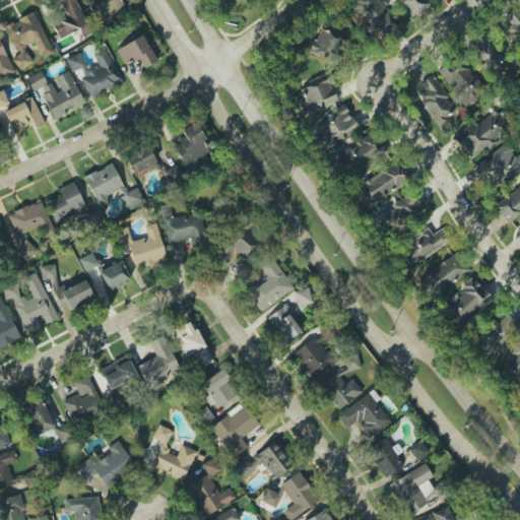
[(75,0),(58,0),(67,17),(52,24),(60,40),(79,29),(82,38),(92,33),(75,0)]
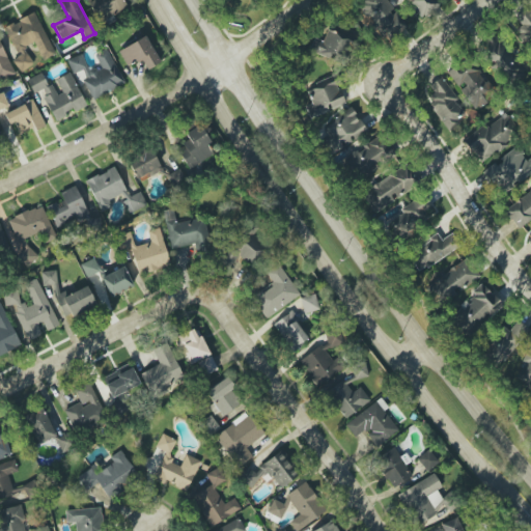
[(127,8),(121,0),(86,0),(99,23),(127,8)]
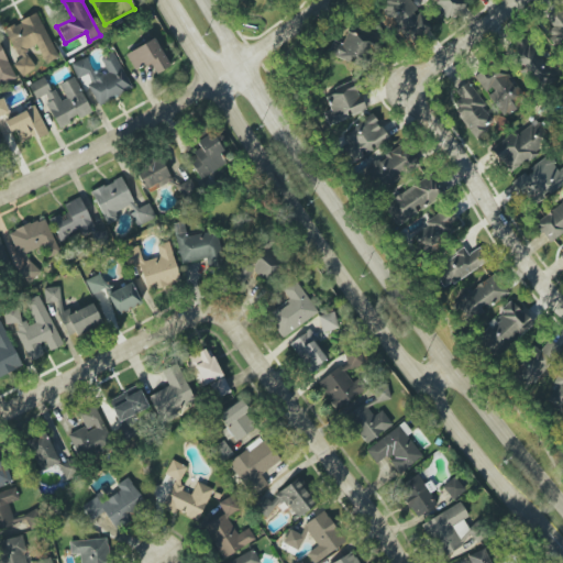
[(429,29),(410,0),(377,0),(406,43),(429,29)]
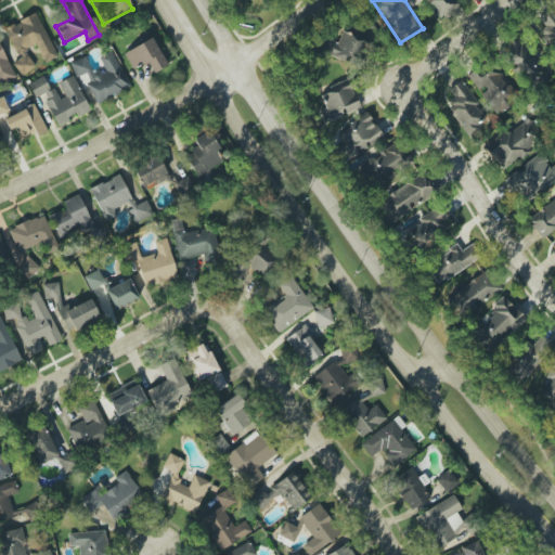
[(425,0),(440,18),(460,3),(455,0),(425,0)]
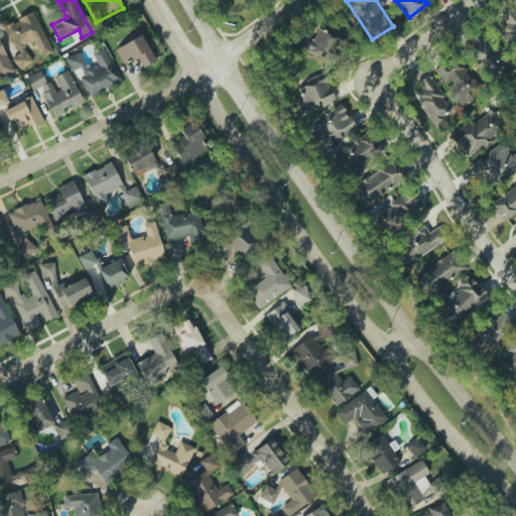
[(515,11),(502,14),(505,27),(502,28),(506,43),(514,41),(515,48),(515,11)]
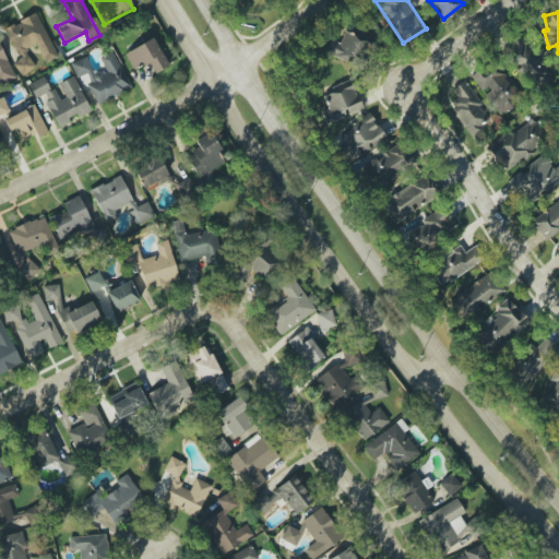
[(58,57),(37,13),(4,28),(19,60),(13,62),(20,75),(35,69),(25,50),(36,45),(45,63),(58,57)]
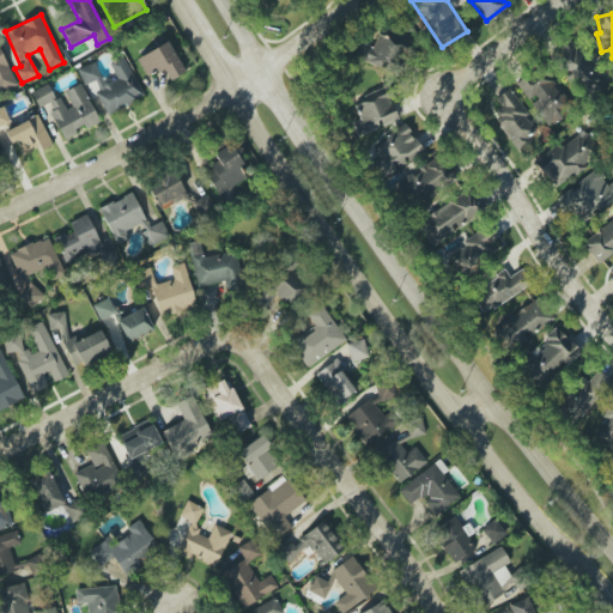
[(357,59),(380,68),(383,60),(400,66),(412,38),(384,26),(375,48),(363,43),(357,59)]
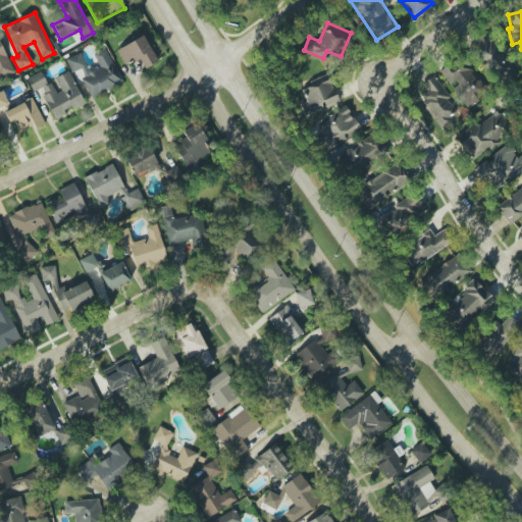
[(476,36),(483,80),(514,74),(511,61),(500,63),(494,33),(476,36)]
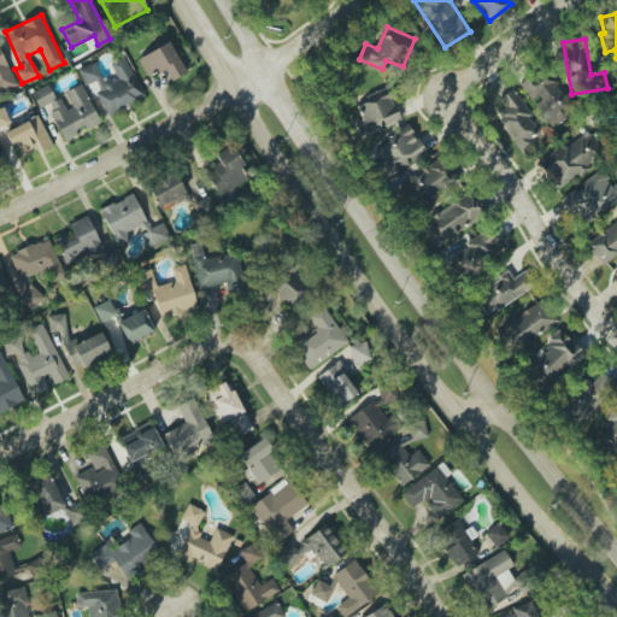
[(147,78),(164,69),(170,81),(186,72),(169,41),(137,59),(147,78)]
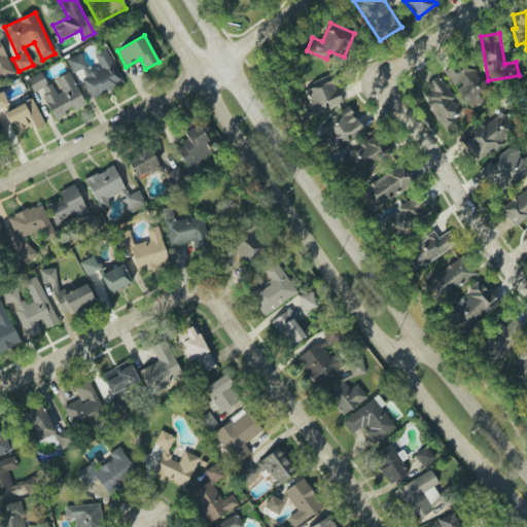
[(0,78),(14,72),(0,43),(0,78)]
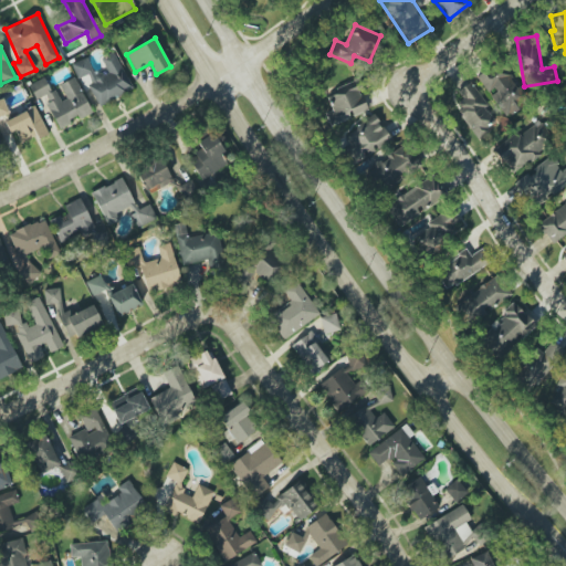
[(86,58),(71,64),(77,79),(87,75),(92,84),(88,84),(97,105),(132,91),(115,51),(101,58),(106,72),(95,76),(86,58)]
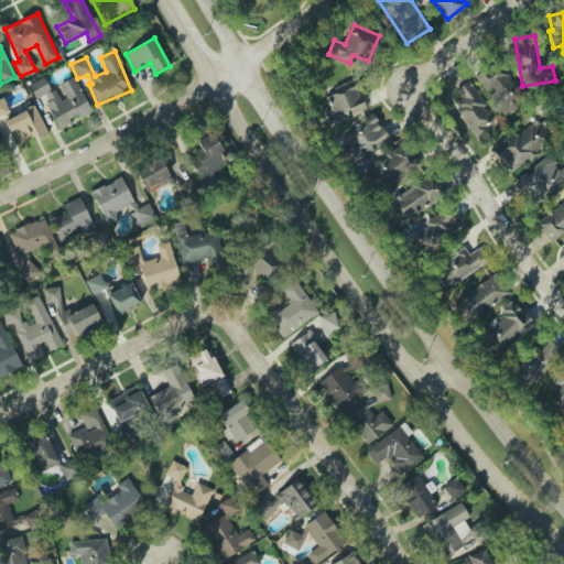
[(476,80),(505,116),(525,98),(497,63),(476,80)]
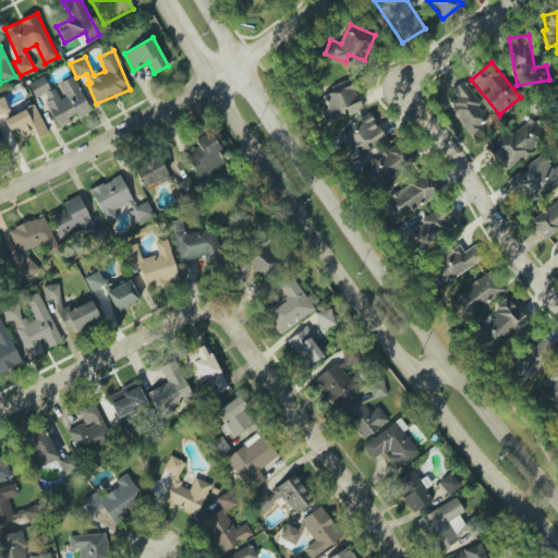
[(91,111),(73,75),(58,83),(64,97),(57,100),(45,75),(28,84),(35,98),(43,95),(57,125),(77,117),(77,118),(91,111)]
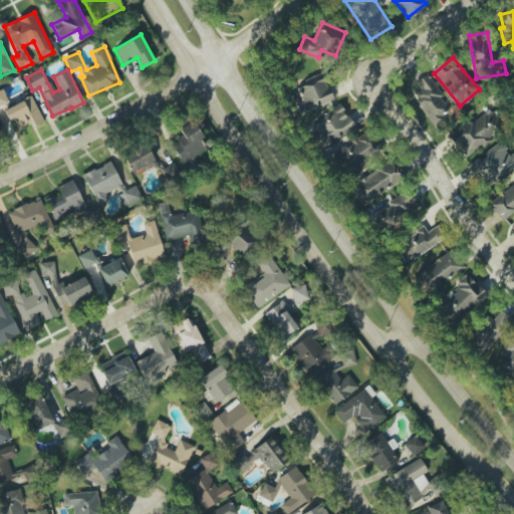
[(445,117),(442,113),(448,109),(440,98),(443,95),(427,74),(417,81),(422,88),(413,94),(435,124),(445,117)]
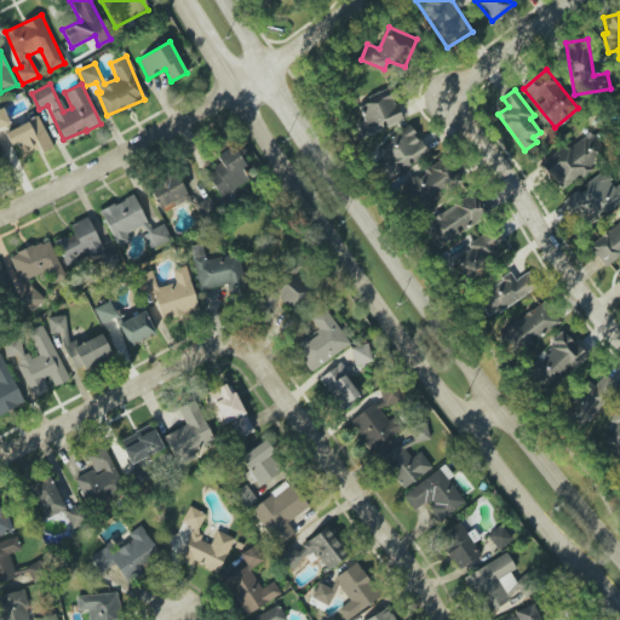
[(365,121),(356,124),(360,137),(401,124),(390,92),(359,101),(365,121)]
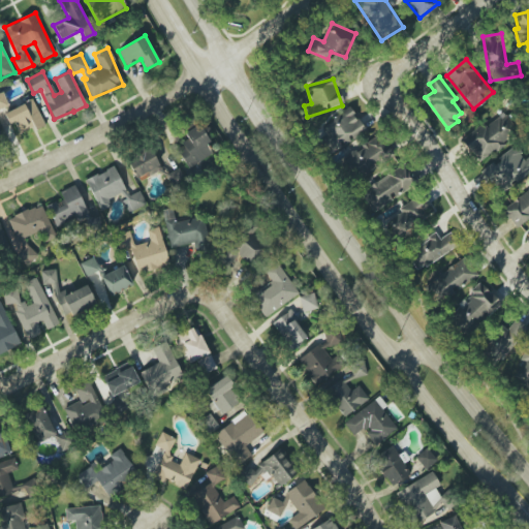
[(3,113),(8,125),(13,122),(19,133),(34,126),(35,130),(44,126),(32,99),(3,113)]
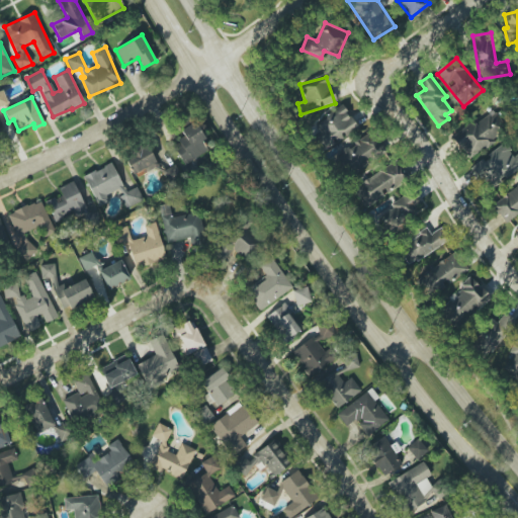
[(321,131),(312,136),(321,151),(357,131),(344,106),(316,122),(321,131)]
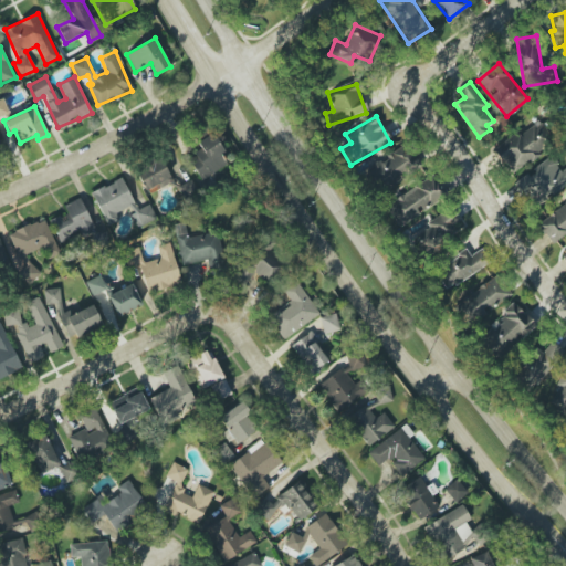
[(495,150),(511,174),(554,145),(538,122),(495,150)]
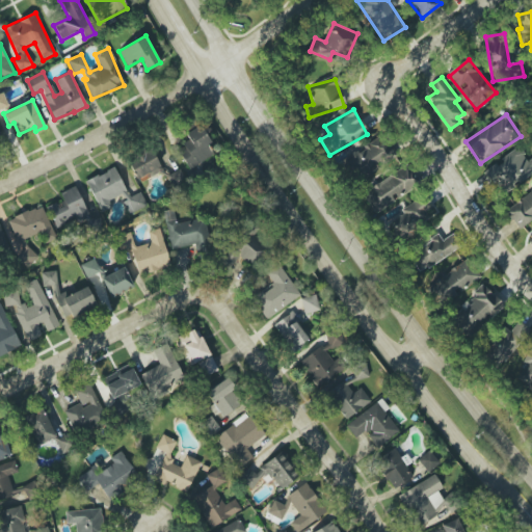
[(185,134),(189,140),(177,150),(190,169),(213,154),(208,144),(211,142),(200,125),(185,134)]
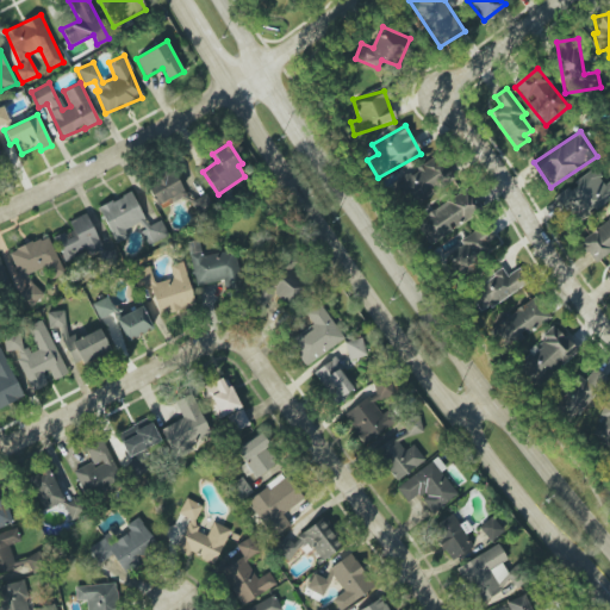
[(415,169),(416,170),(398,180),(411,204),(455,180),(441,155),(415,169)]
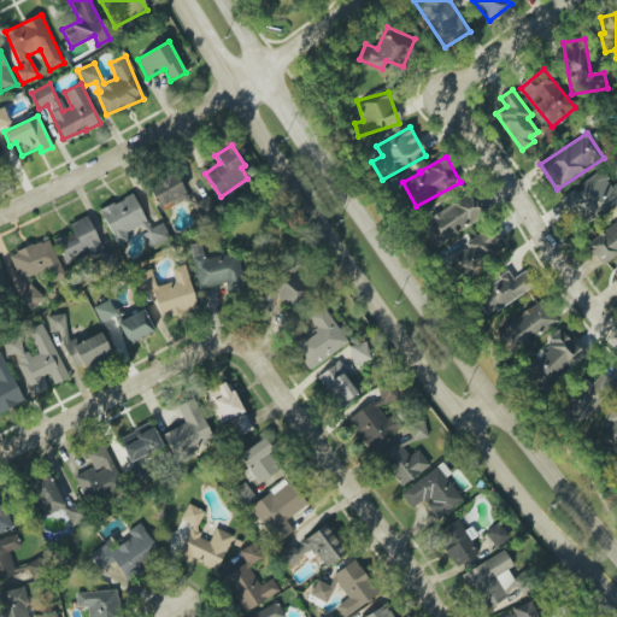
[(158,210),(187,199),(175,170),(146,181),(158,210)]
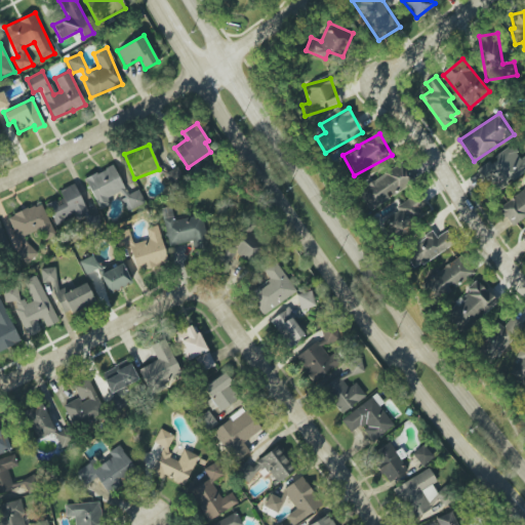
[(524,170),(524,155),(522,158),(512,145),(478,169),(495,193),(524,170)]
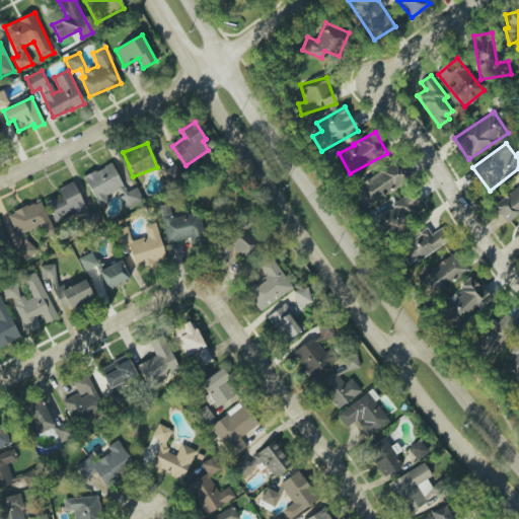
[(367,208),(409,179),(395,160),(355,189),(367,208)]
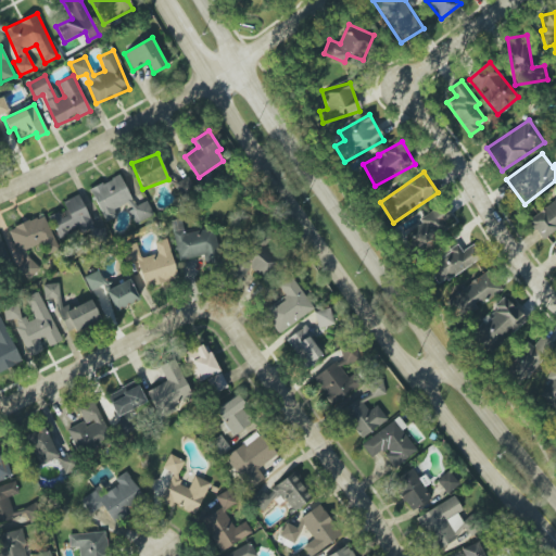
[(90,190),(105,220),(116,216),(114,211),(127,204),(136,224),(153,215),(147,201),(135,206),(119,176),(90,190)]
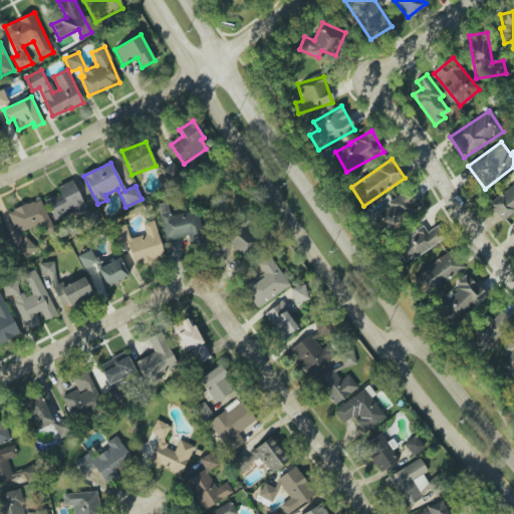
[(55,222),(85,207),(72,180),(57,187),(60,193),(45,201),(55,222)]
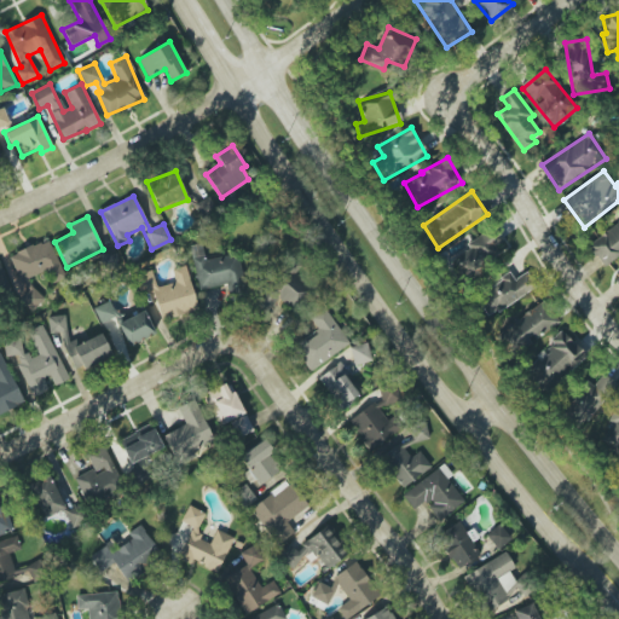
[(601,266),(618,254),(618,221),(586,242),(601,266)]
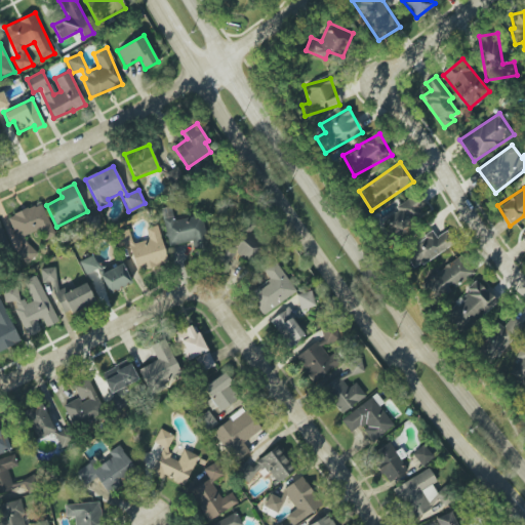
[(426,217),(414,200),(384,219),(394,237),(426,217)]
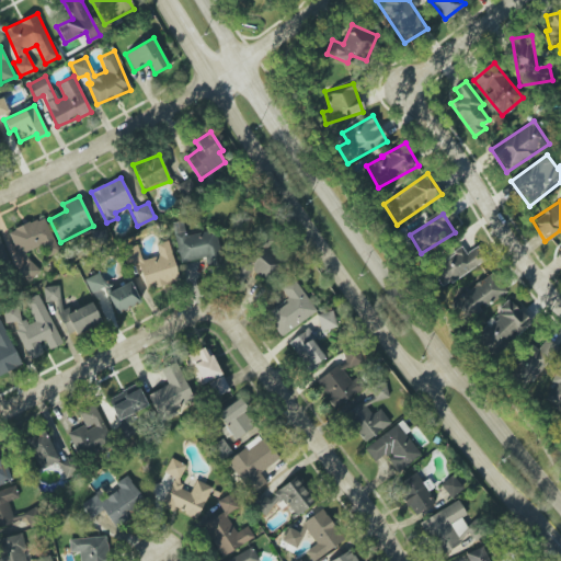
[(44,247),(47,256),(58,252),(45,217),(9,230),(18,255),(44,247)]
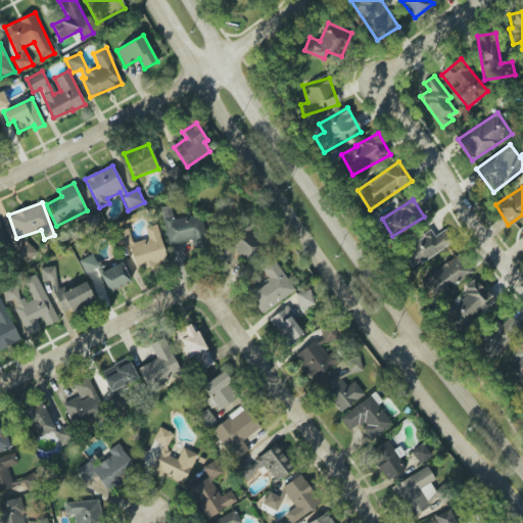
[(167,244),(193,240),(195,247),(206,245),(201,215),(173,220),(171,205),(160,207),(167,244)]
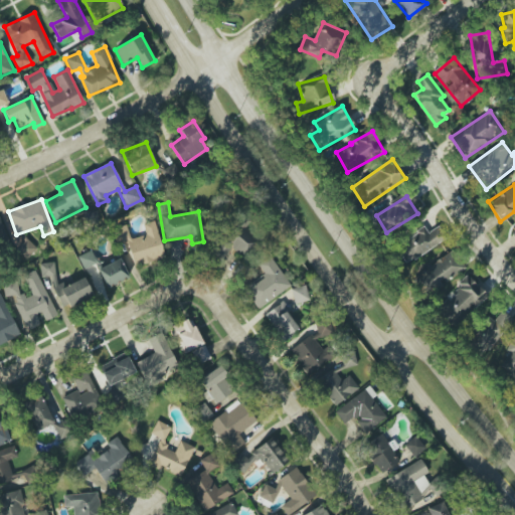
[(244,262),(266,241),(242,218),(212,246),(222,258),(232,248),(244,262)]
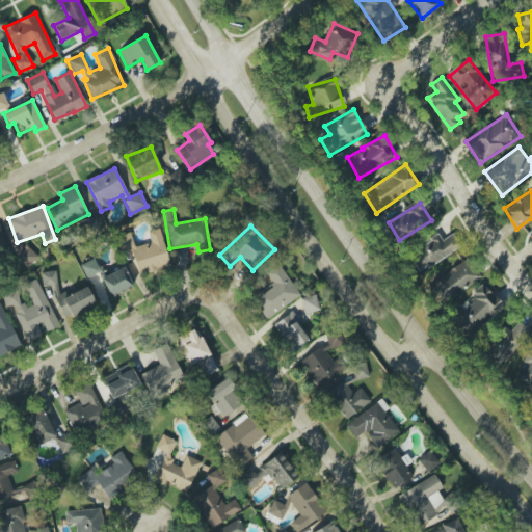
[(170,266),(160,229),(147,232),(150,243),(135,247),(131,233),(120,235),(124,250),(131,248),(138,275),(170,266)]
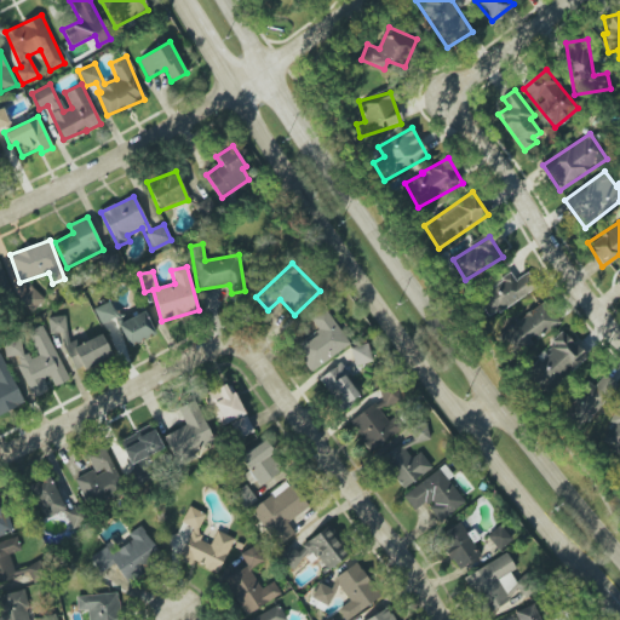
[(491,319),(534,287),(524,274),(516,280),(510,273),(476,298),(491,319)]
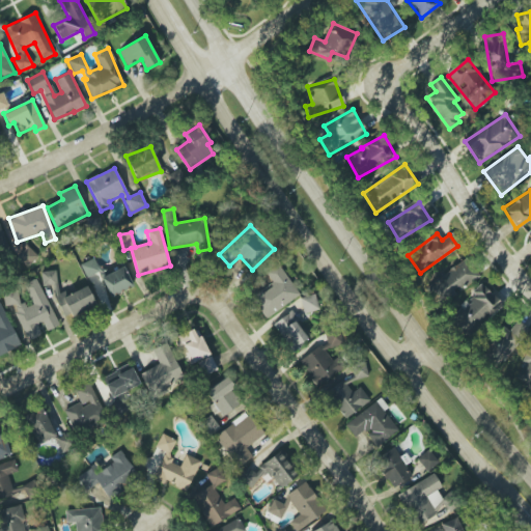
[(38,256),(28,246),(17,257),(27,268),(38,256)]
